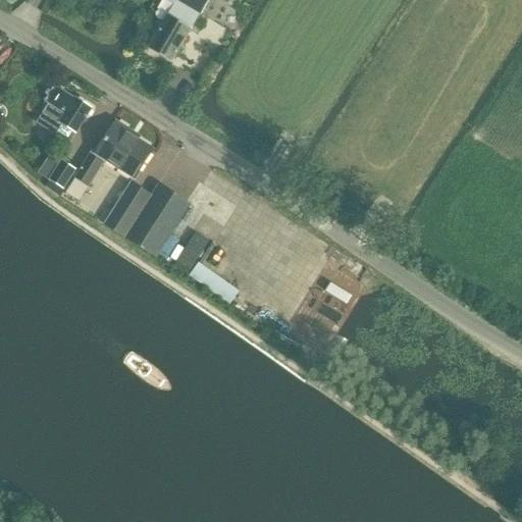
[(165,0),(174,5),(149,48),(171,61),(208,0),(165,0)]
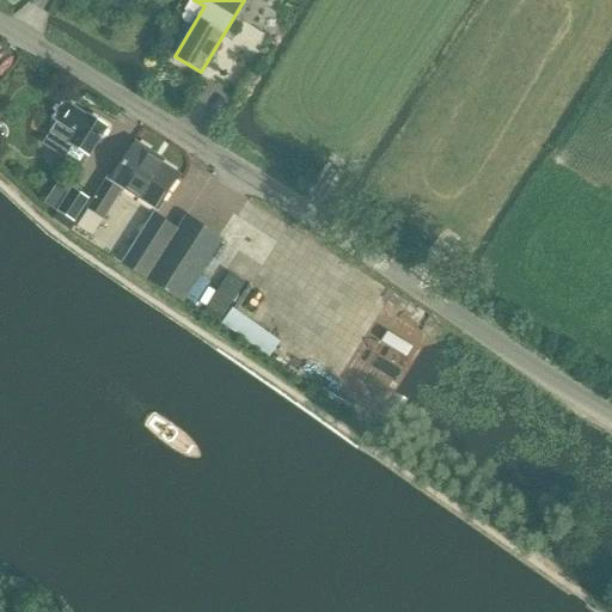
[(67,105),(61,106),(55,115),(57,121),(57,122),(51,133),(44,145),(80,167),(89,155),(106,128),(89,117),(87,117),(67,105)]
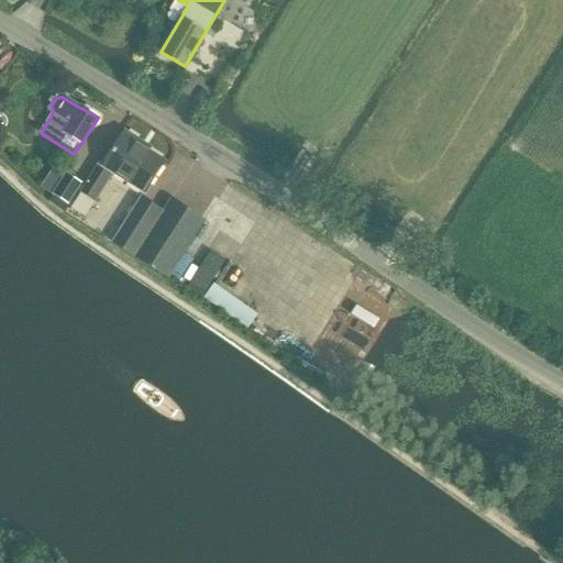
[(140,142),(125,133),(105,166),(99,163),(80,192),(96,202),(113,174),(144,192),(163,163),(138,145),(140,142)]
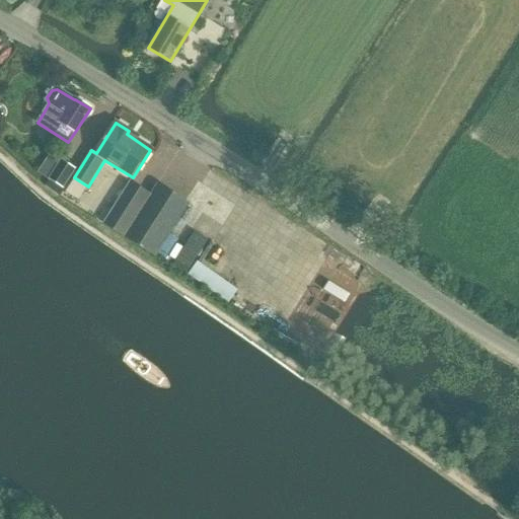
[(58,159),(46,177),(62,189),(86,151),(70,141),(69,142),(58,159)]
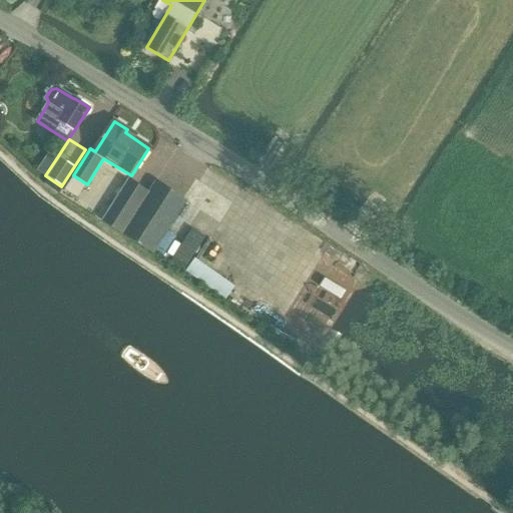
[(186,202),(155,183),(148,194),(128,181),(103,221),(153,253),(186,202)]
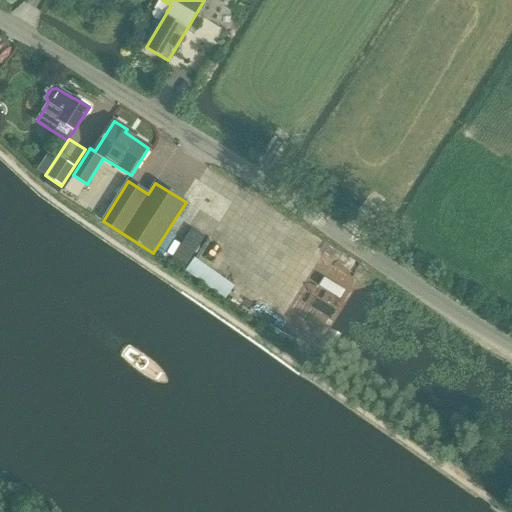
[(192,229),(171,262),(184,270),(205,237),(192,229)]
